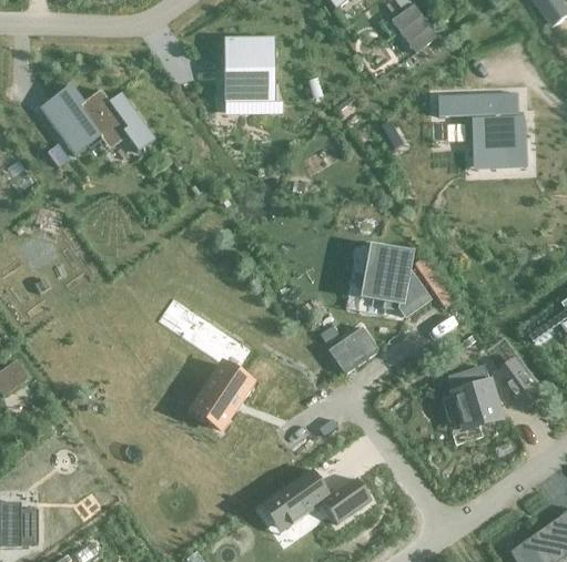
[(566,6),(563,0),(536,0),(554,24),(566,14),(566,6)]
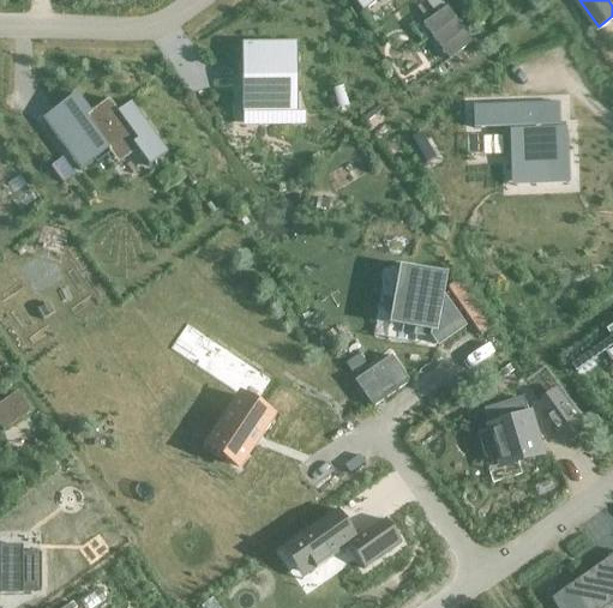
[(473,37),(448,2),(424,19),(449,55),(473,37)]
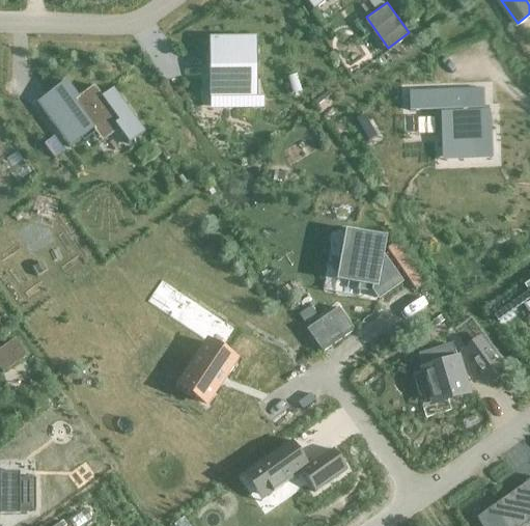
[(210,92),(210,93),(257,93),(257,92),(256,92),(256,35),(257,35),(257,34),(208,34),(208,35),(210,35),(210,92)]
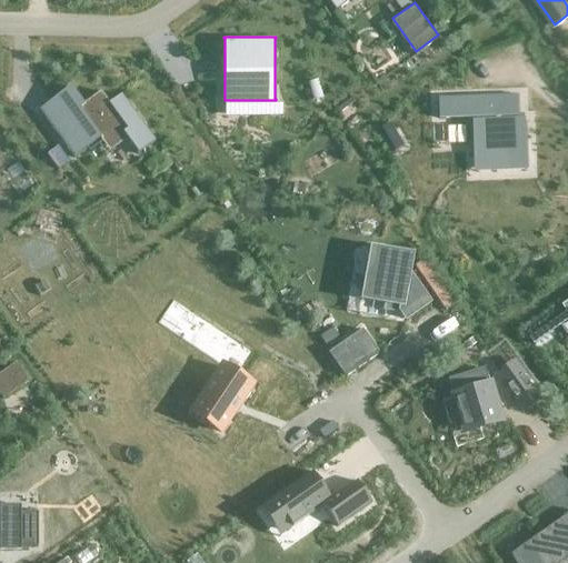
[(101,88),(83,100),(71,83),(50,98),(70,124),(66,128),(70,134),(63,139),(75,153),(100,134),(106,143),(123,130),(138,150),(156,137),(122,90),(110,99),(101,88)]
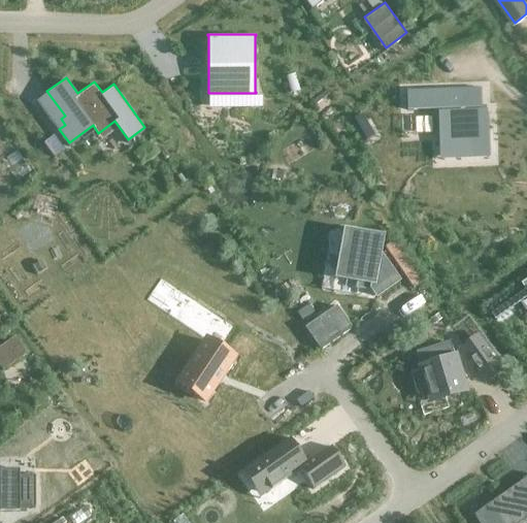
[(407,89),(408,106),(439,105),(440,146),(490,145),(489,108),(483,108),(482,86),(407,89)]
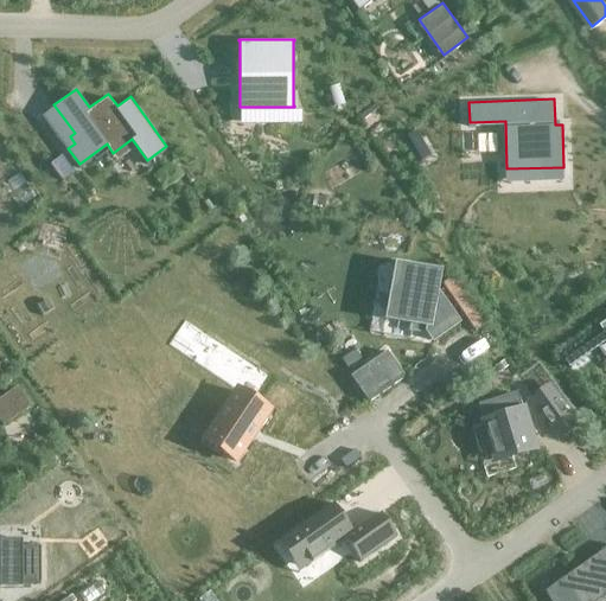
[(403,148),(412,171),(421,167),(414,145),(403,148)]
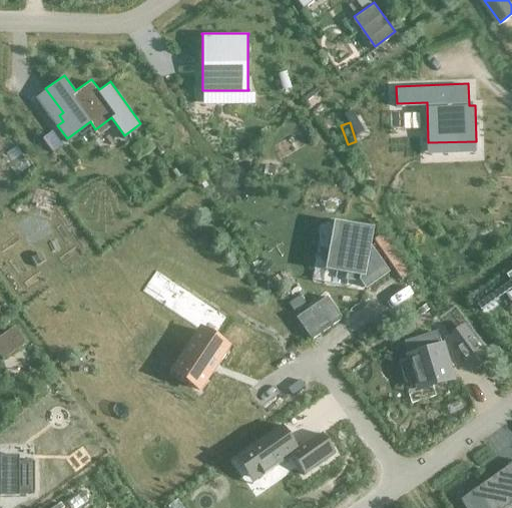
[(62,143),(52,129),(43,136),(52,149),(62,143)]
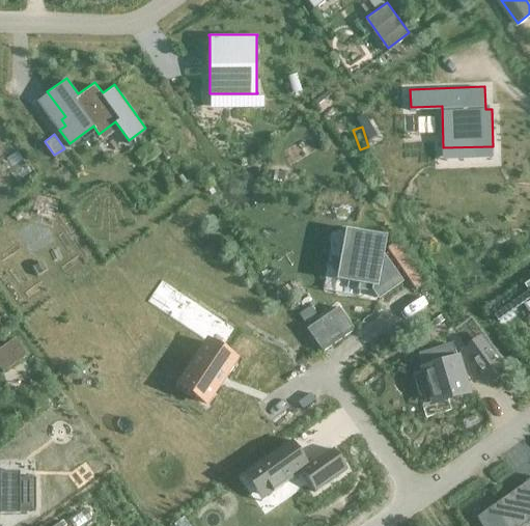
[(346,229),(338,277),(361,280),(360,285),(374,287),(379,295),(400,279),(381,252),(384,237),(346,229)]
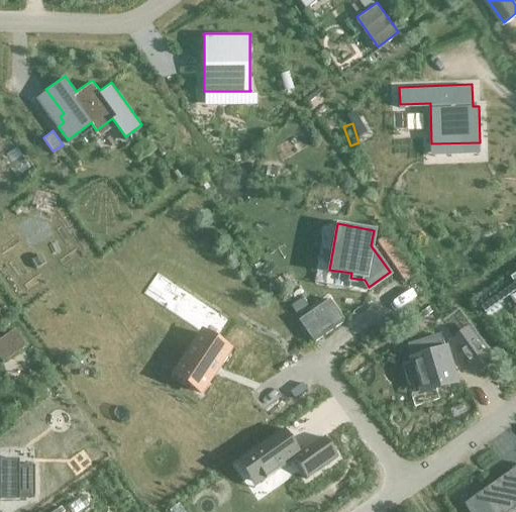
[(515,281),(483,303),(487,309),(515,289),(515,272),(512,275),(515,279),(515,281)]
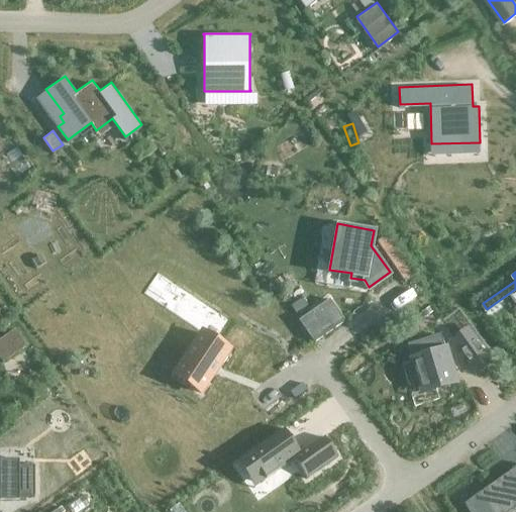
[(302,315),(317,336),(346,316),(331,295),(302,315)]
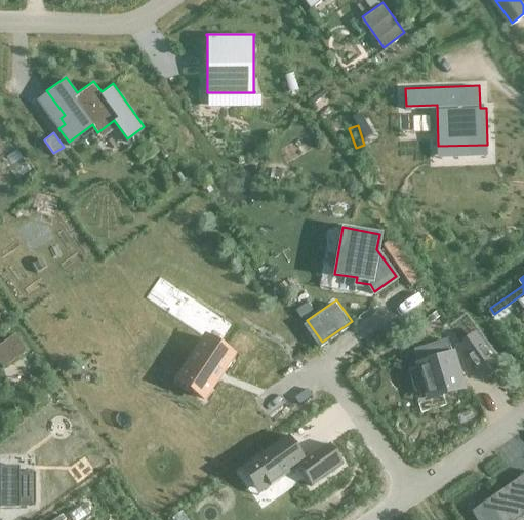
[(15,331),(0,343),(0,359),(4,365),(27,348),(15,331)]
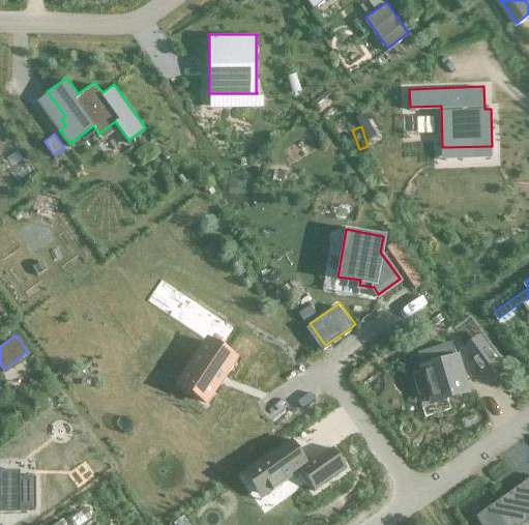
[(486,336),(472,345),(496,379),(509,370),(486,336)]
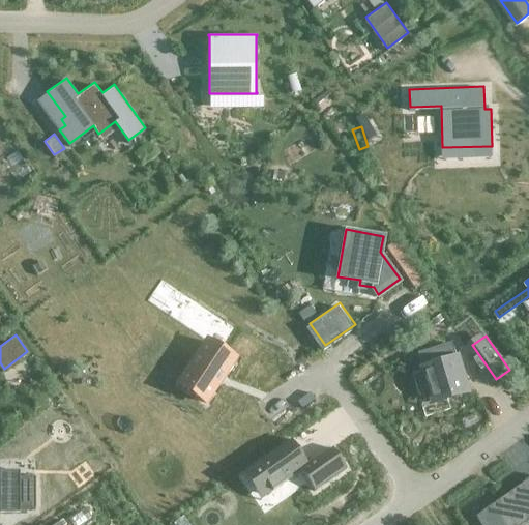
[(207,338),(178,381),(206,400),(235,356),(207,338)]
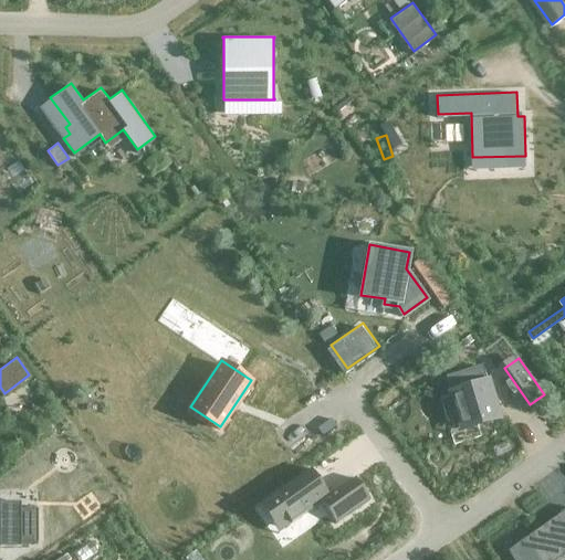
[(482,362),(446,373),(450,387),(451,387),(461,421),(495,411),(485,377),(487,377),(482,362)]
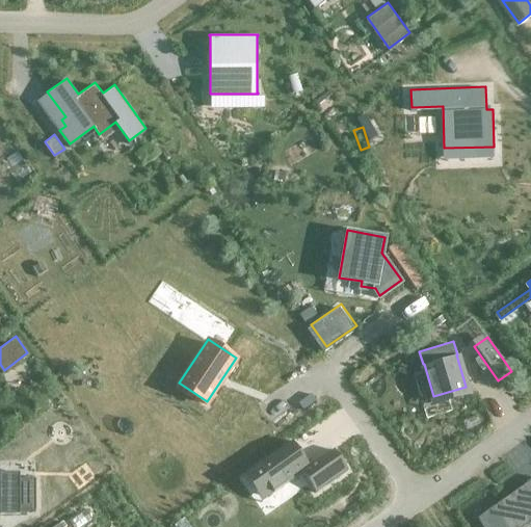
[(292,439),(250,468),(269,494),(302,471),(316,490),(348,467),(334,446),(310,464),(299,449),(297,451),(291,442),(293,440),(292,439)]
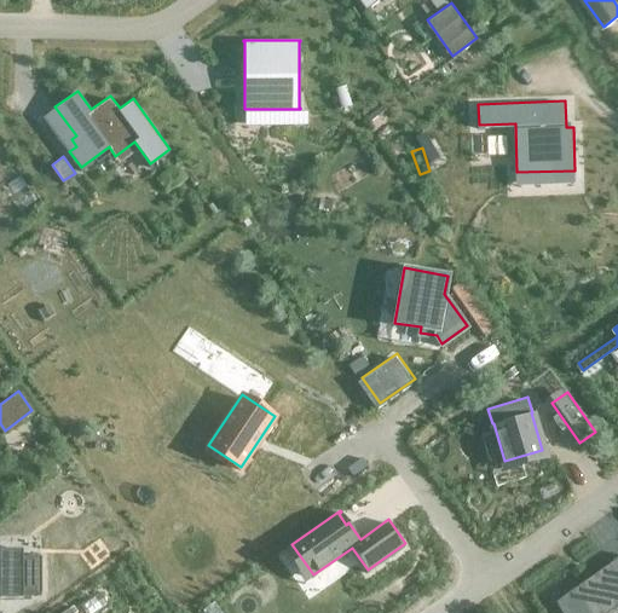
[(0,553),(0,595),(23,596),(23,590),(41,590),(41,554),(23,554),(23,547),(1,547),(1,554),(0,553)]
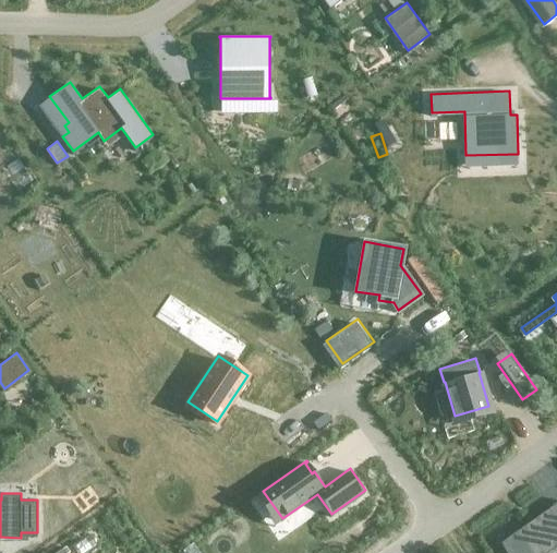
[(556,503),(503,541),(510,552),(545,552),(556,545),(556,503)]
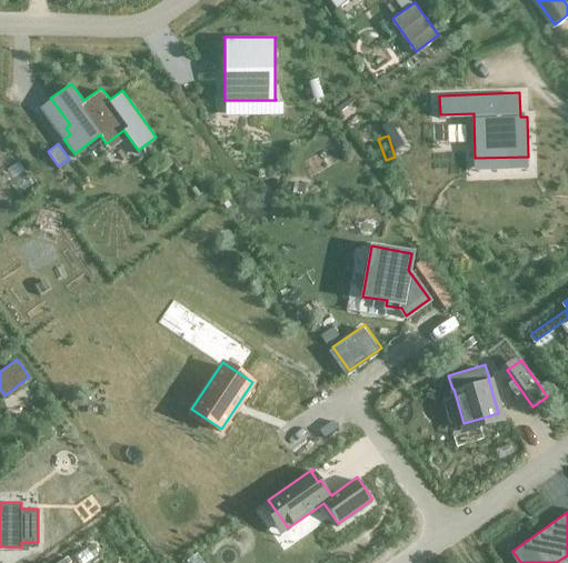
[(68,553),(61,559),(65,562),(72,559),(68,553)]
